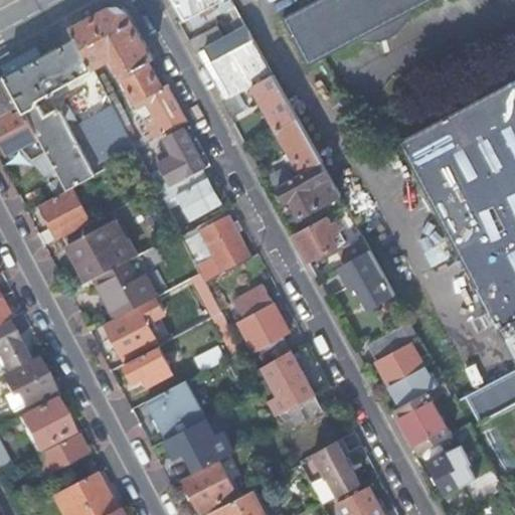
[(225,0),(234,19),(241,16),(231,0),(177,0),(192,24),(207,22),(205,16),(218,9),(216,5),(224,0),(225,0)]
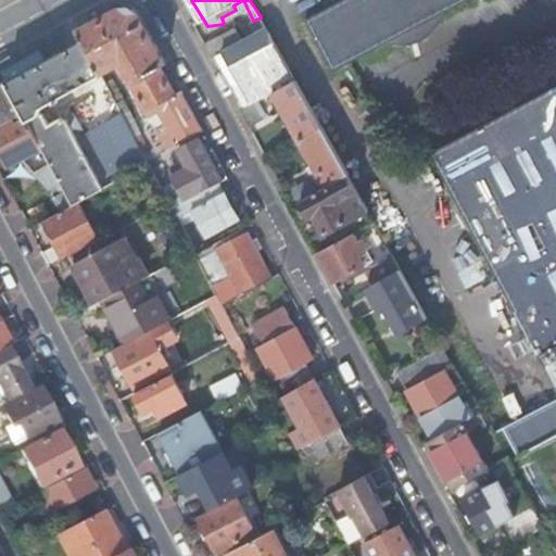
[(332,72),(376,49),(384,47),(412,43),(419,42),(424,40),(430,35),(438,27),(441,21),(442,14),(468,0),(343,0),(305,20),(332,72)]
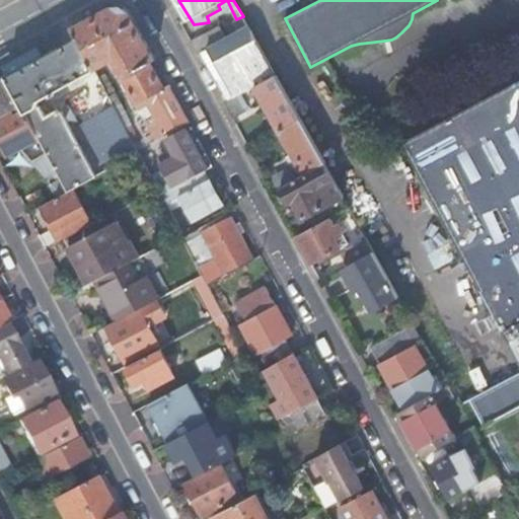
[(149,143),(189,122),(168,85),(164,87),(155,71),(151,63),(155,61),(129,11),(115,7),(73,29),(77,38),(94,69),(96,74),(101,71),(98,66),(115,58),(124,75),(122,77),(135,103),(132,104),(138,119),(142,117),(151,133),(140,139),(132,125),(125,128),(137,150),(149,143)]
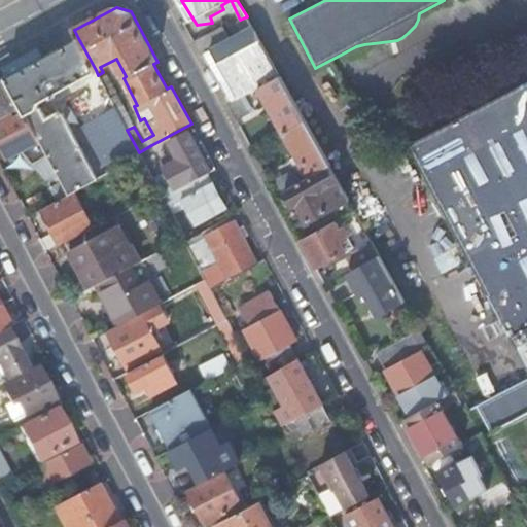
[(261,85),(280,76),(252,27),(217,45),(213,38),(209,38),(195,45),(198,50),(201,56),(205,54),(232,102),(241,97),(261,85)]
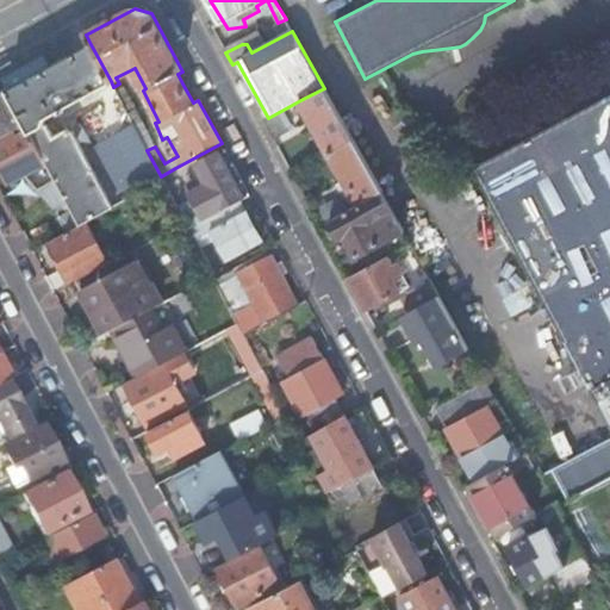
[(75,100),(111,81),(91,44),(48,67),(7,89),(25,123),(29,130),(51,173),(67,201),(80,225),(86,222),(129,200),(116,175),(99,184),(73,134),(66,131),(54,137),(48,125),(45,124),(47,117),(58,110),(61,114),(67,118),(80,111),(75,100)]
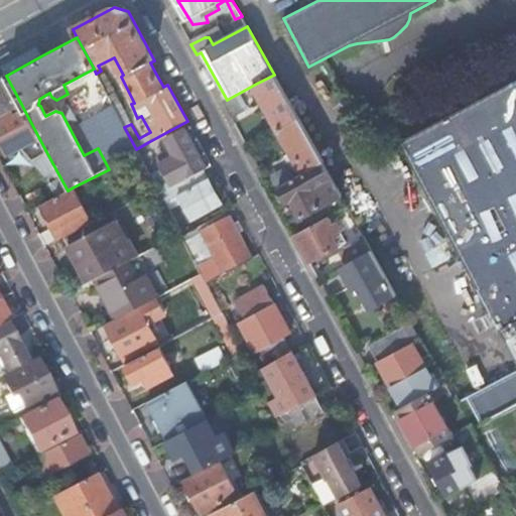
[(277,129),(298,118),(274,75),(256,84),(264,98),(260,100),(263,105),(277,129)]
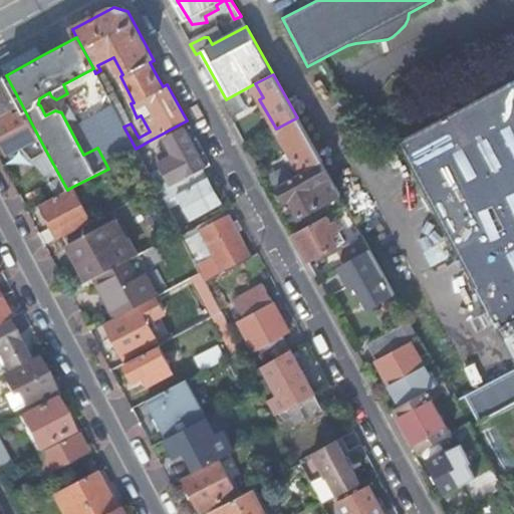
[(21,103),(6,75),(0,77),(0,114),(10,109),(21,103)]
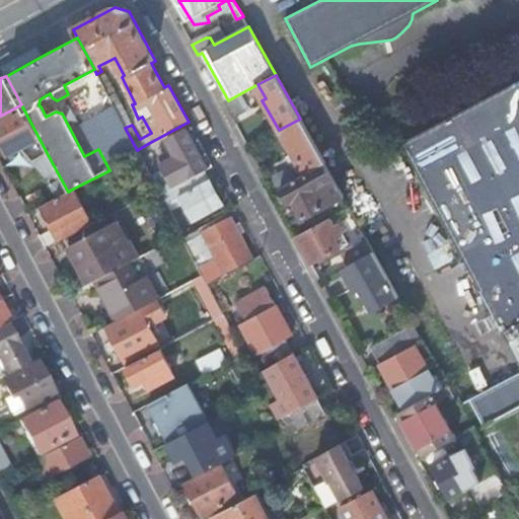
[(518,81),(401,143),(518,368),(518,372),(467,400),(495,449),(518,436),(518,81)]
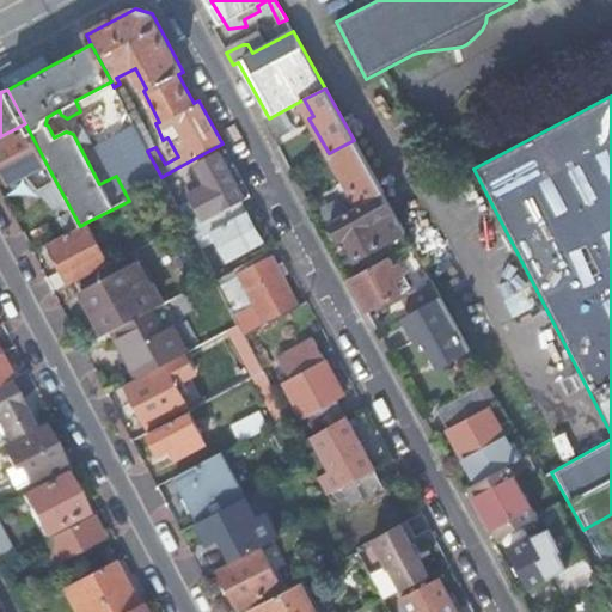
[(263,122),(274,141),(291,132),(280,112),(269,118),(263,122)]
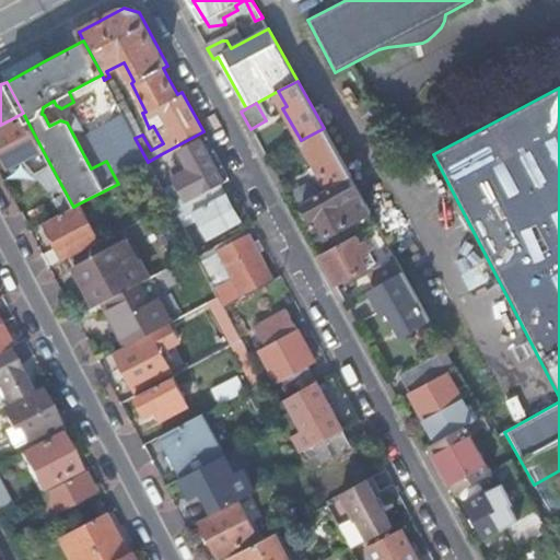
[(27,168),(47,159),(26,119),(14,126),(11,119),(0,125),(0,152),(8,167),(22,160),(27,168)]
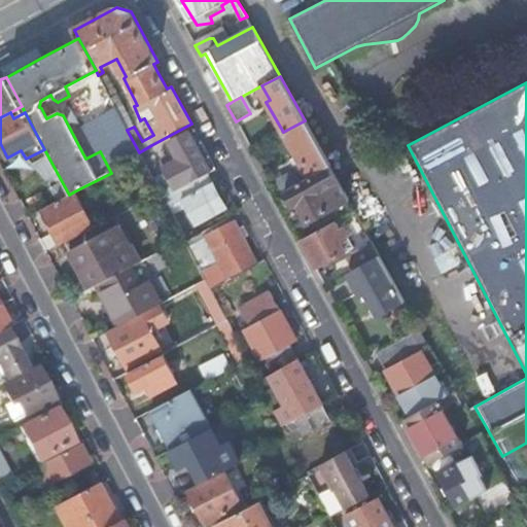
[(313,174),(329,165),(305,120),(283,132),(292,148),(301,163),(305,161),(313,174)]
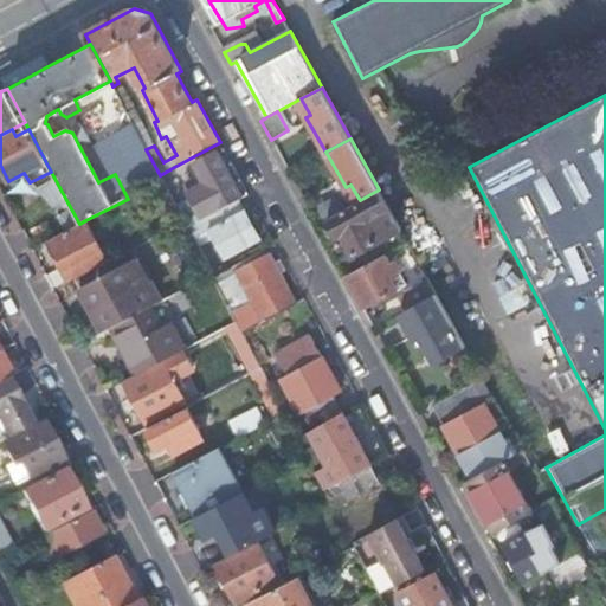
[(233,202),(243,197),(218,150),(195,163),(201,174),(193,179),(197,186),(187,191),(194,202),(178,211),(185,223),(187,226),(233,202)]
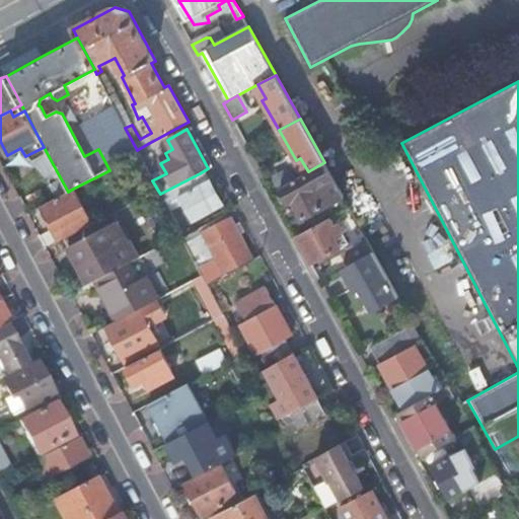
[(44,147),(25,156),(46,177),(57,171),(44,147)]
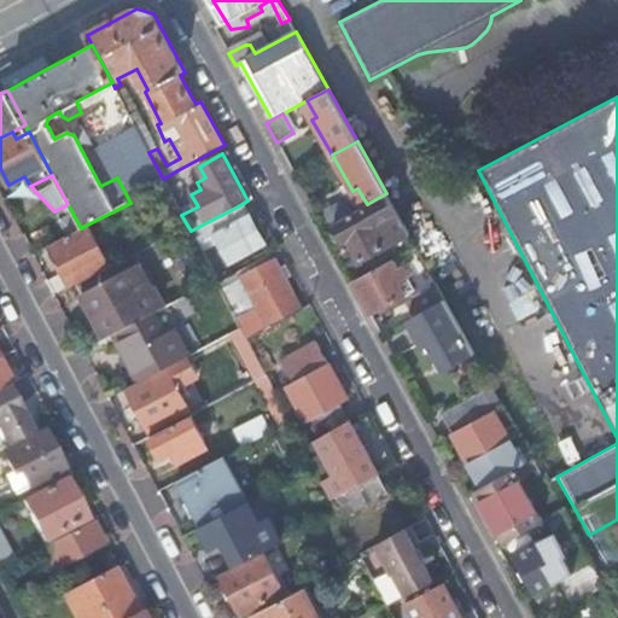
[(176,232),(188,227),(181,215),(169,191),(168,188),(167,186),(165,182),(155,188),(155,190),(176,232)]
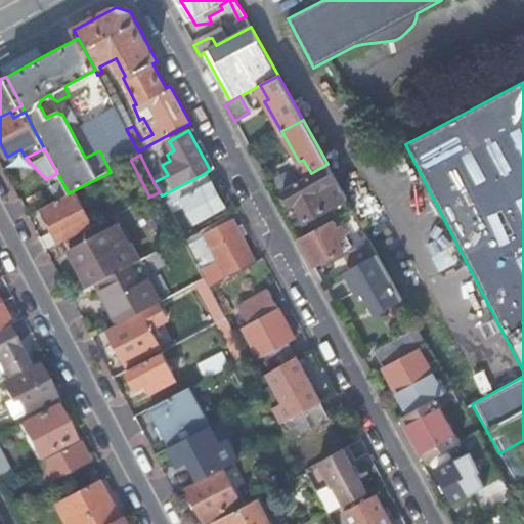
[(160,159),(162,165),(170,161),(167,155),(160,159)]
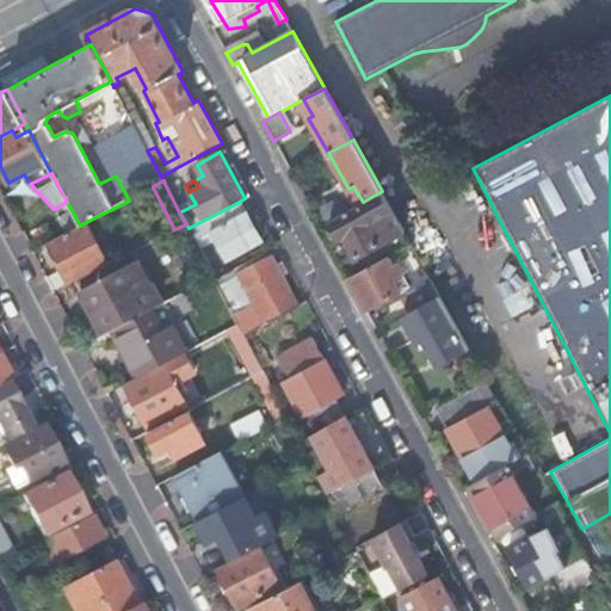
[(357,258),(405,233),(382,191),(363,202),(346,210),(319,226),(328,244),(338,238),(339,240),(345,236),(350,245),(357,258)]
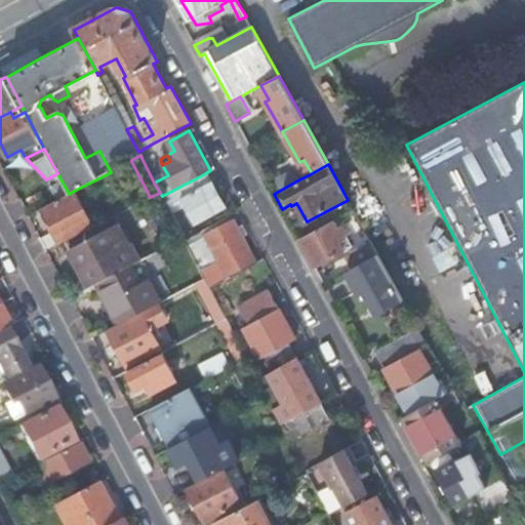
[(268,180),(274,194),(297,180),(292,171),(287,170),(268,180)]
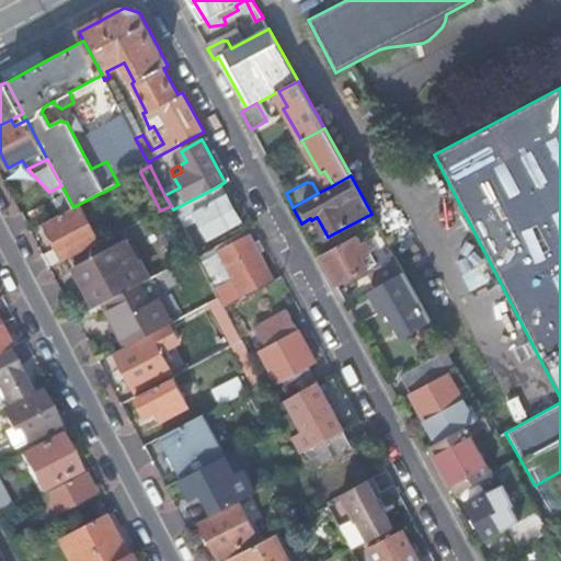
[(216,187),(173,209),(175,214),(190,206),(196,219),(206,239),(235,224),(216,187)]
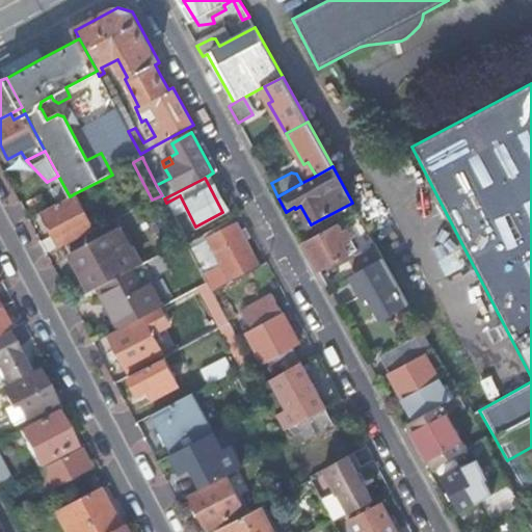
[(68,195),(61,184),(51,189),(57,201),(68,195)]
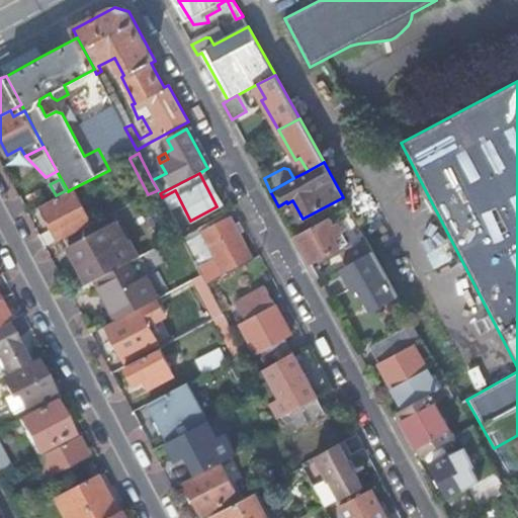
[(38,235),(46,248),(91,225),(73,188),(68,191),(39,205),(52,228),(45,231),(38,235)]
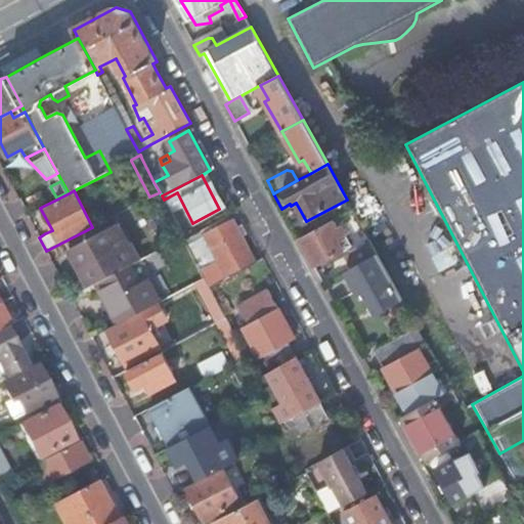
[(177,192),(164,200),(170,212),(183,205),(177,192)]
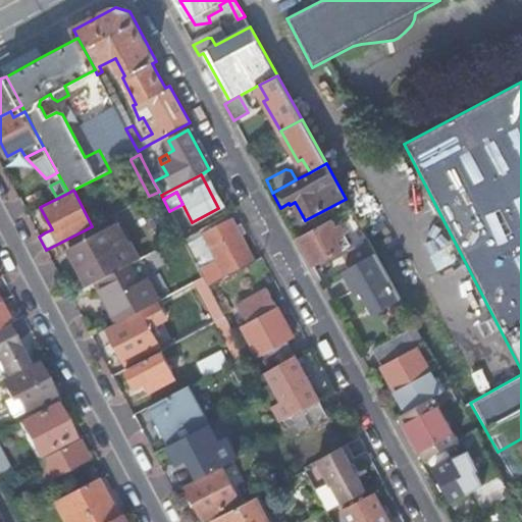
[(209,285),(255,261),(232,218),(204,233),(204,236),(195,241),(192,235),(184,239),(209,285)]
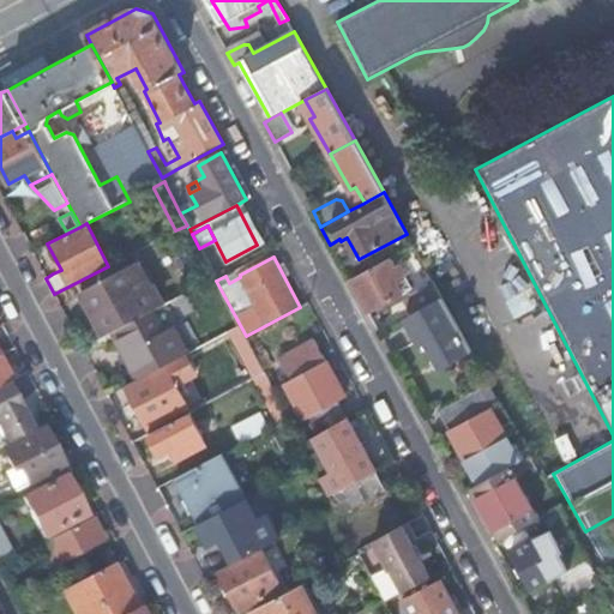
[(393,269),(389,259),(350,281),(367,313),(387,302),(401,295),(393,282),(398,278),(399,277),(403,275),(398,266),(393,269)]
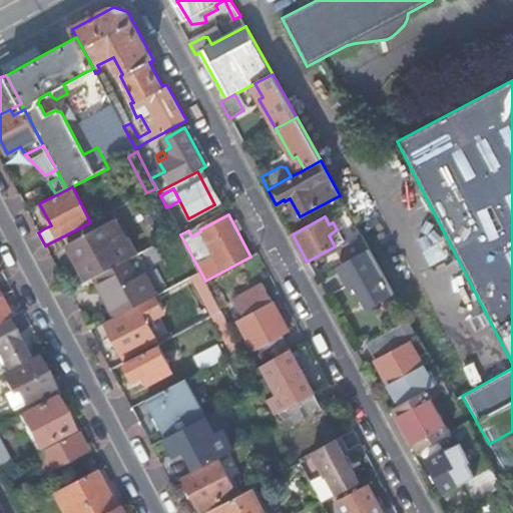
[(127,259),(135,254),(126,237),(120,240),(111,222),(68,244),(77,263),(86,280),(94,276),(127,259)]
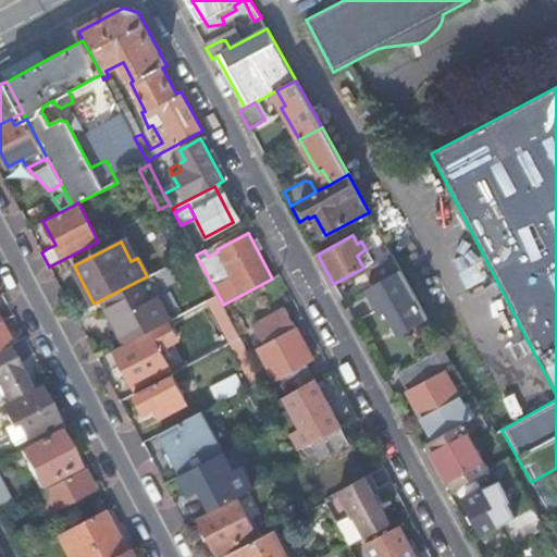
[(357,256),(363,268),(373,262),(366,249),(362,251),(361,252),(357,256)]
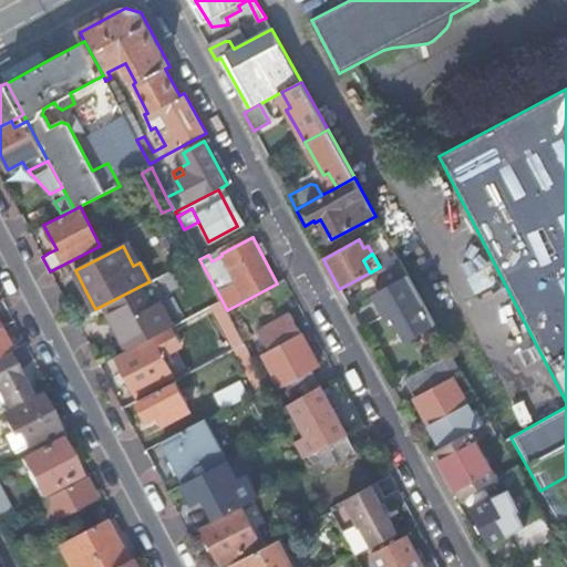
[(380,290),(408,275),(401,263),(373,277),(380,290)]
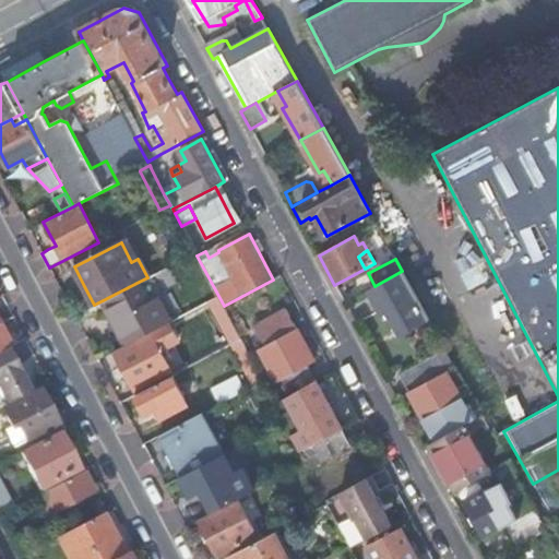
[(401,335),(429,320),(402,271),(375,286),(368,289),(382,314),(388,311),(391,317),(401,335)]
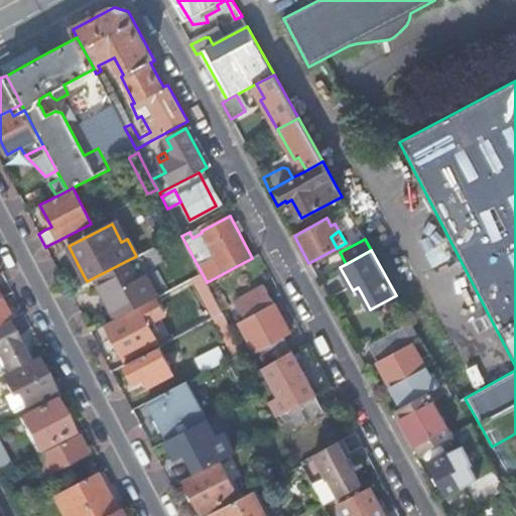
[(117,317),(156,296),(144,273),(137,276),(128,260),(95,277),(106,297),(117,317)]
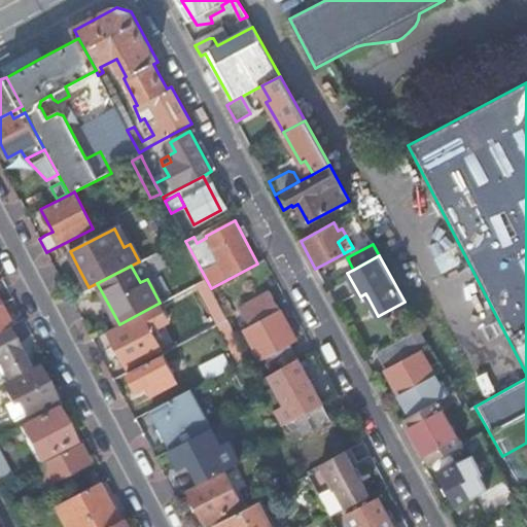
[(274,371),(297,357),(290,344),(296,341),(270,290),(240,306),(250,324),(244,327),(261,358),(267,356),(274,371)]
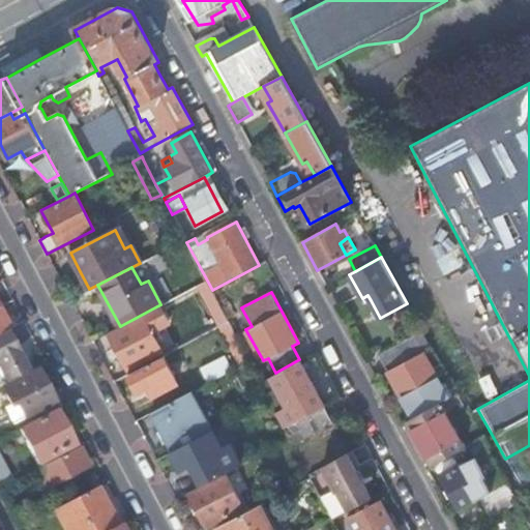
[(120,326),(109,332),(118,351),(127,367),(162,350),(151,330),(169,321),(160,304),(120,326)]
